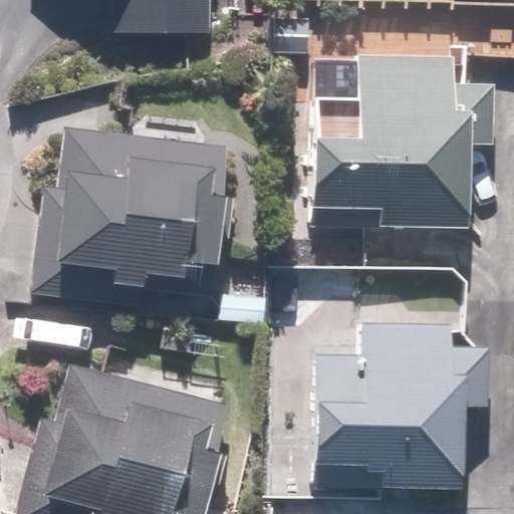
[(116,0),(117,33),(210,32),(210,0),(116,0)]
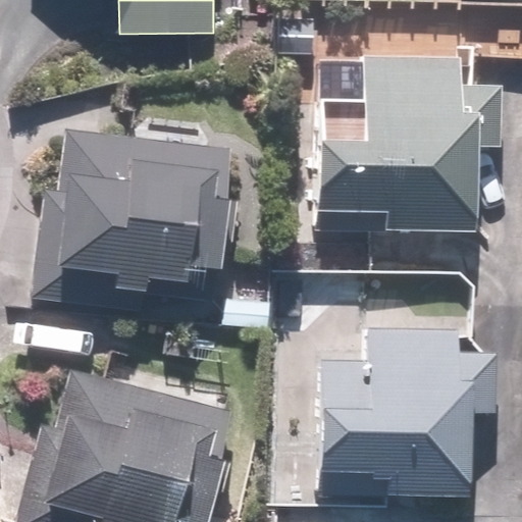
[(461,57),(365,53),(363,102),(368,102),(366,137),(322,135),(320,206),(387,209),(387,224),(479,228),(483,109),(459,108),(461,57)]
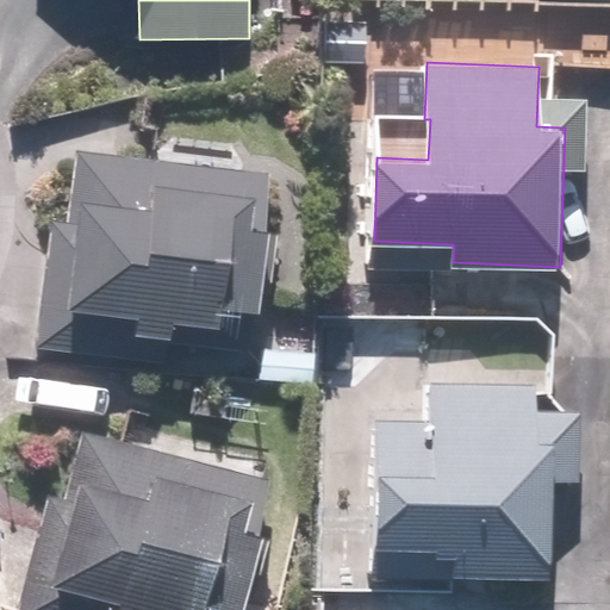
[(274,168),(76,151),(70,213),(50,212),(38,347),(176,359),(178,332),(259,340),(274,168)]
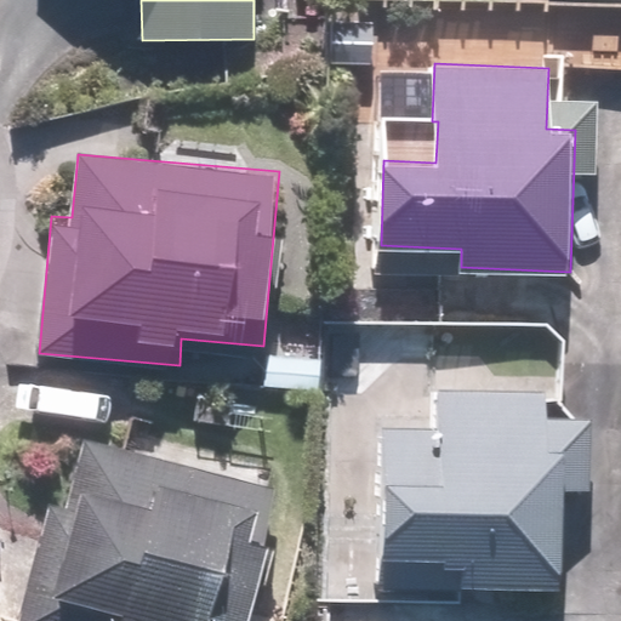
[(433,427),(381,425),(374,597),(468,602),(468,586),(562,591),(567,493),(590,494),(593,417),(552,415),(553,389),(436,385),(433,427)]
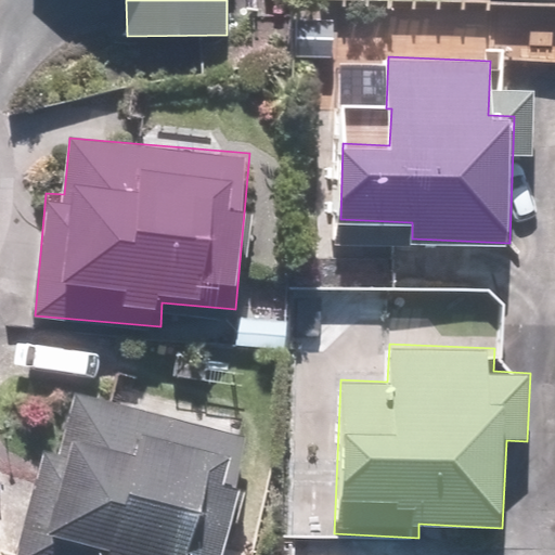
[(66,442),(46,437),(15,554),(221,554),(253,433),(80,389),(66,442)]
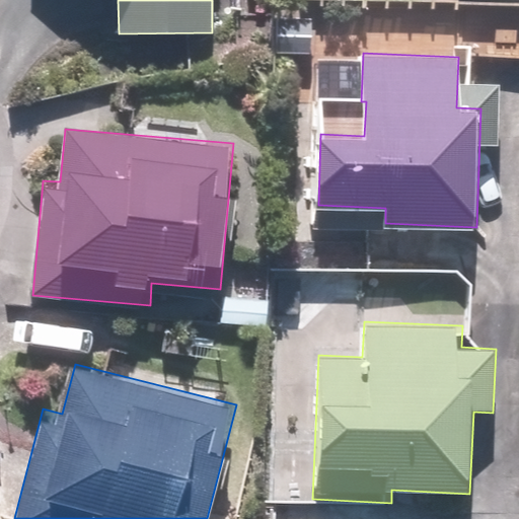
All buildings are outlined.
